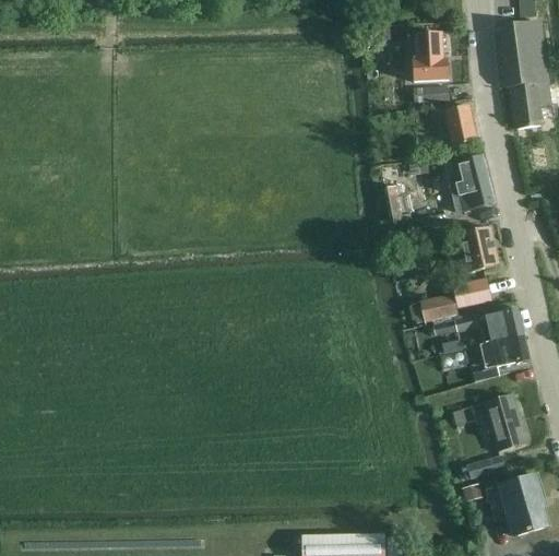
[(518,0),(519,16),(535,15),(533,0),(518,0)]
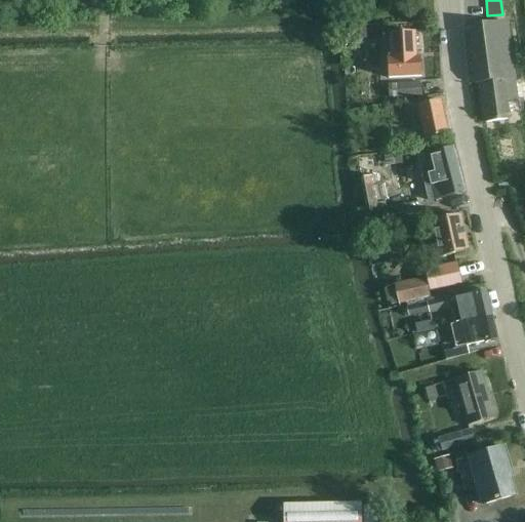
[(469,25),(476,80),(476,82),(480,81),(485,120),(509,117),(507,98),(517,96),(507,21),(469,25)]
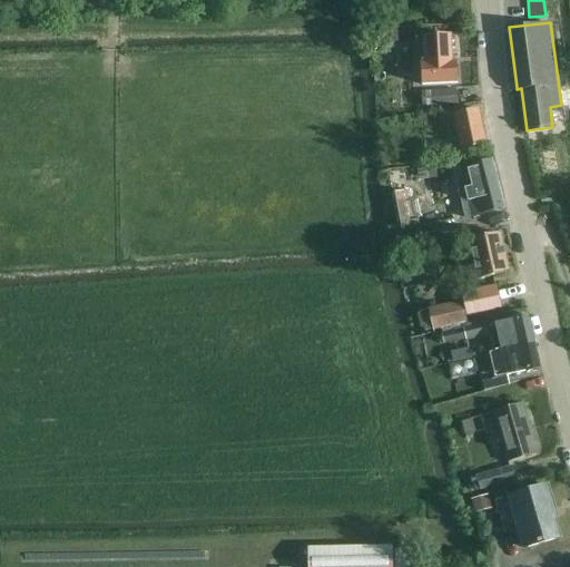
[(397,27),(383,28),(384,41),(399,40),(397,27)]
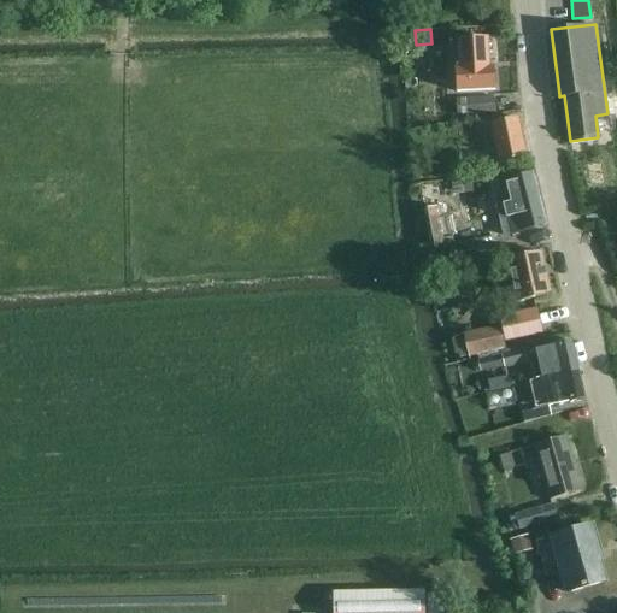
[(458,37),(459,66),(456,68),(457,89),(495,87),(494,65),(488,65),(487,36),(458,37)]
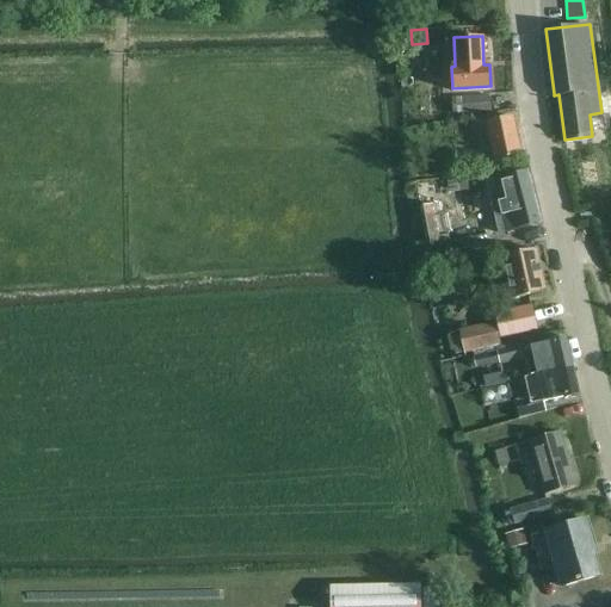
[(491,110),(491,109),(489,93),(451,94),(452,111),(491,110)]
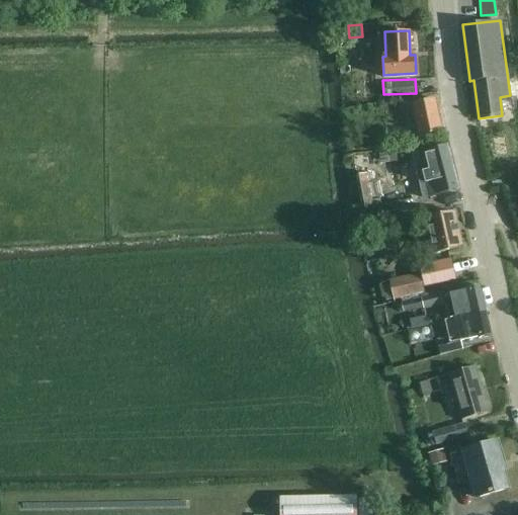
[(419,136),(441,131),(435,97),(412,102),(419,136)]
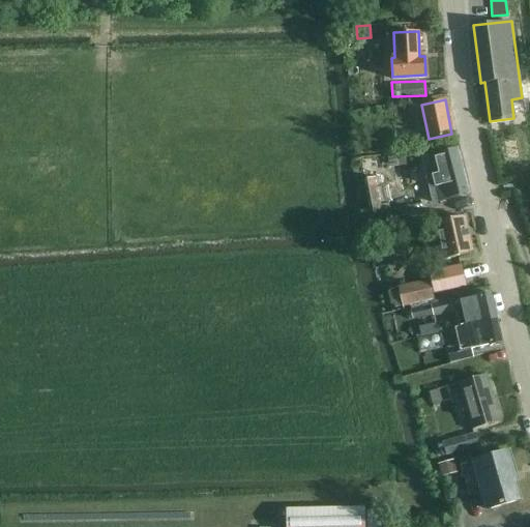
[(457,149),(421,157),(432,200),(467,191),(457,149)]
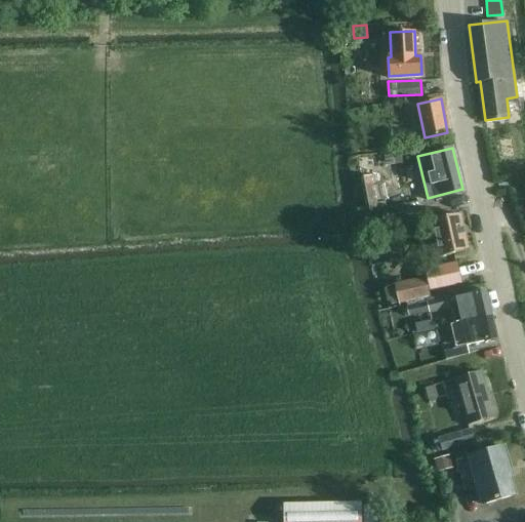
[(401,149),(384,151),(385,163),(402,161),(401,149)]
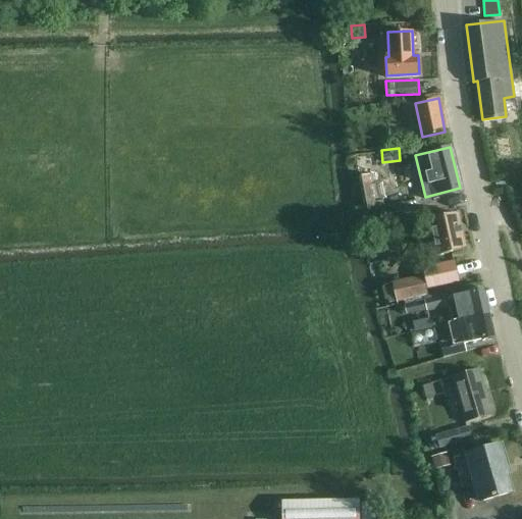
[(357,175),(364,208),(376,206),(369,172),(357,175)]
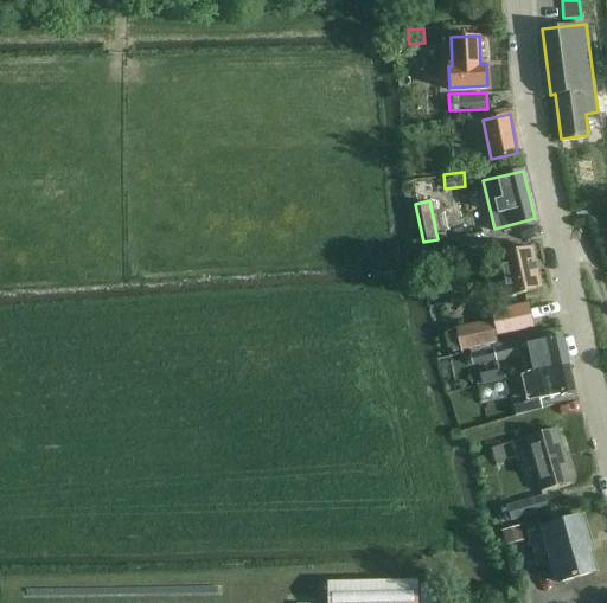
[(505,282),(498,283),(500,294),(509,293),(509,295),(542,288),(532,245),(499,254),(503,270),(505,282)]
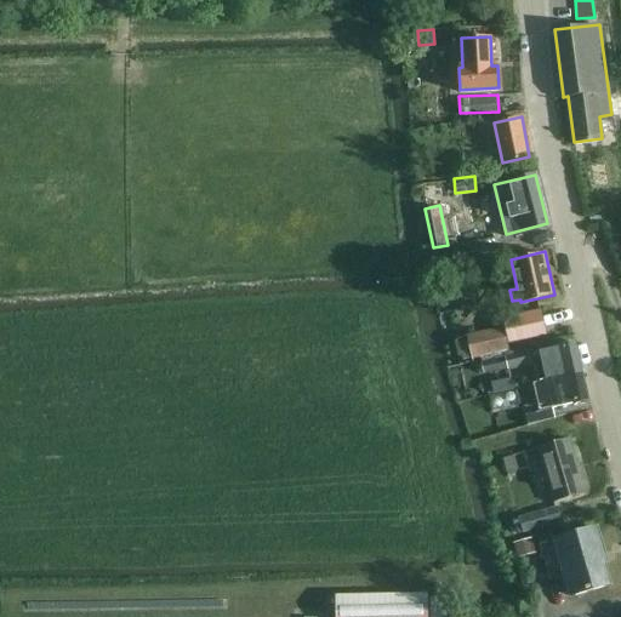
[(455,270),(440,275),(446,293),(461,290),(455,270)]
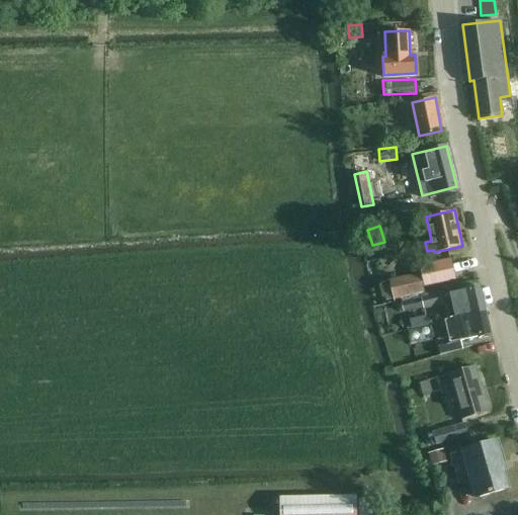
[(450,256),(418,264),(419,271),(423,285),(455,277),(450,256)]
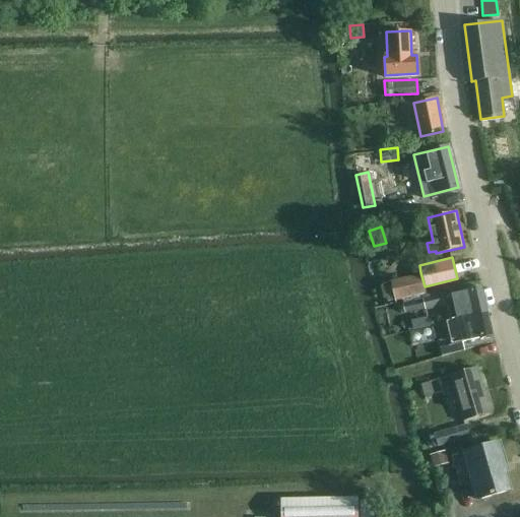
[(420,272),(391,279),(396,298),(396,299),(402,297),(402,298),(423,293),(423,292),(426,292),(425,286),(420,272)]
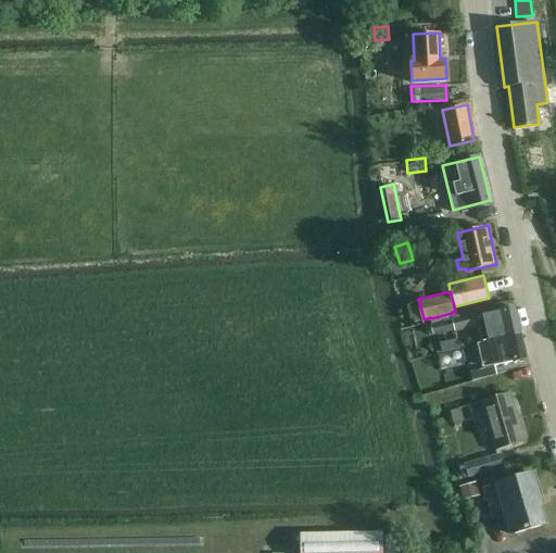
[(480,330),(483,341),(520,331),(515,306),(482,314),(485,329),(480,330)]
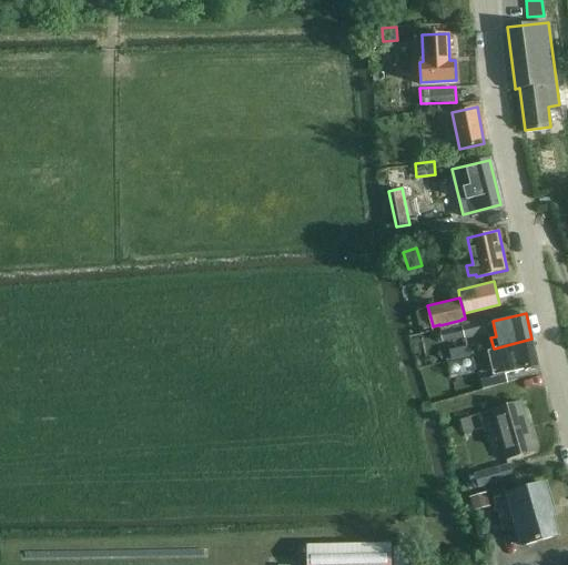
[(482,320),(460,324),(463,335),(464,338),(485,332),(482,320)]
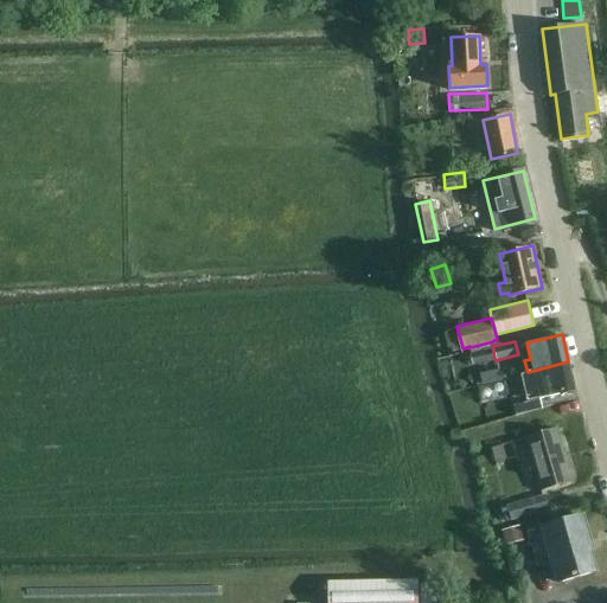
[(492,346),(470,352),(472,364),(494,358),(492,346)]
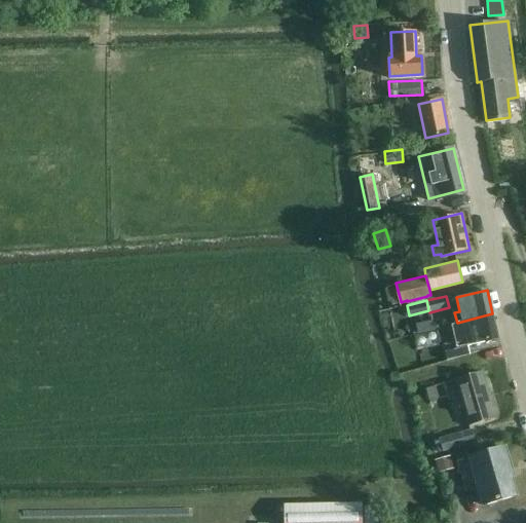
[(467,344),(496,337),(498,337),(492,313),(457,323),(459,332),(464,331),(467,344)]
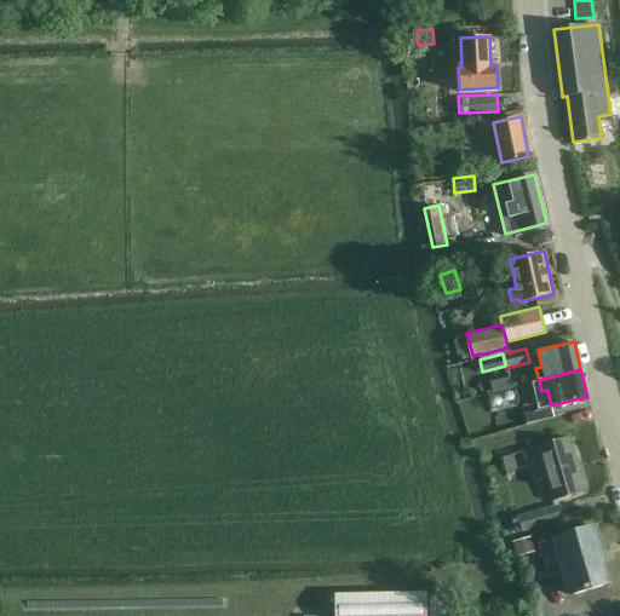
[(487,392),(492,412),(516,406),(511,386),(487,392)]
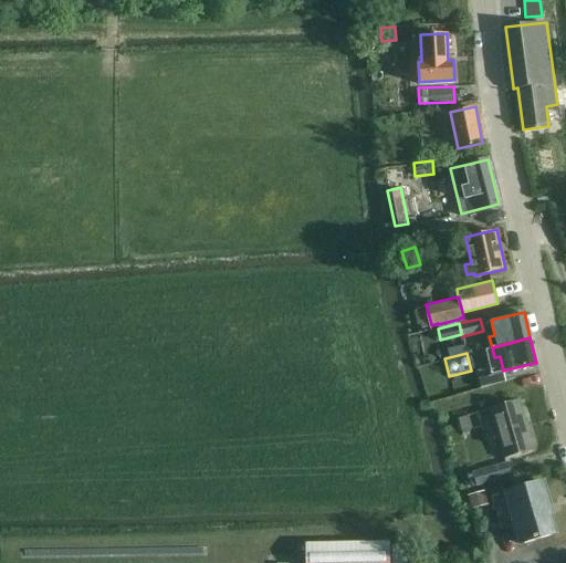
[(504,456),(527,450),(534,448),(520,397),(490,406),(504,456)]
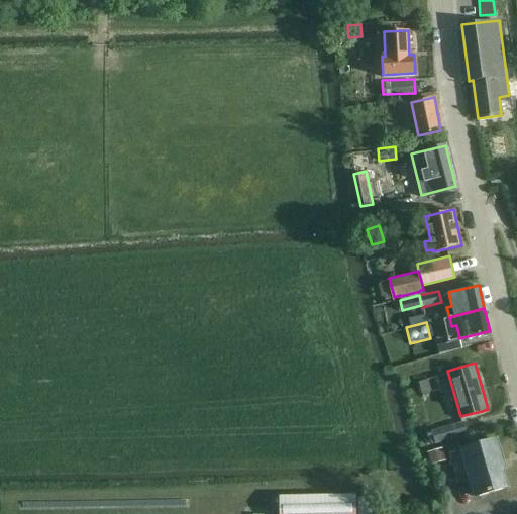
[(435,441),(467,432),(462,419),(431,429),(435,441)]
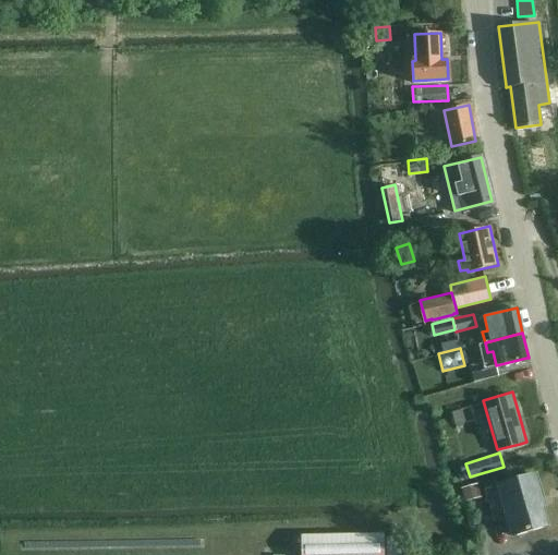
[(513,534),(547,525),(538,496),(542,495),(535,473),(485,489),(494,519),(508,515),(513,534)]
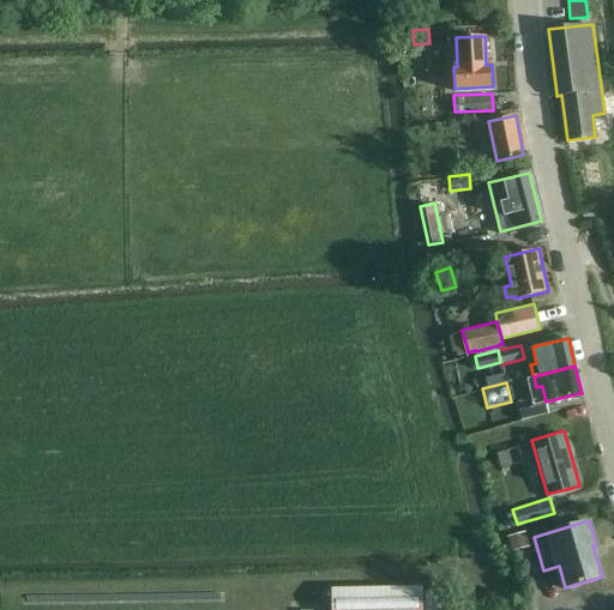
[(527,530),(507,535),(511,549),(530,544),(527,530)]
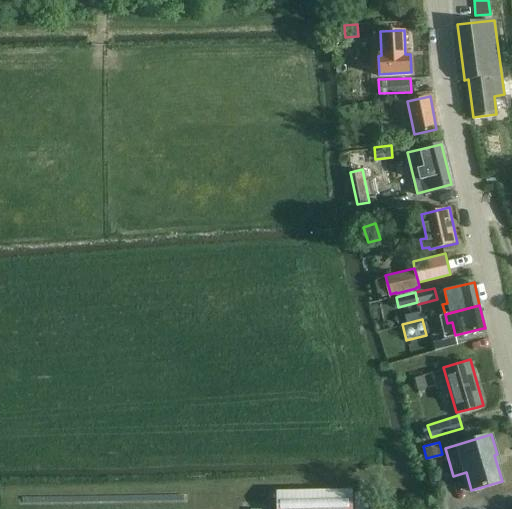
[(353,508),(353,487),(276,489),(276,508),(353,508)]
